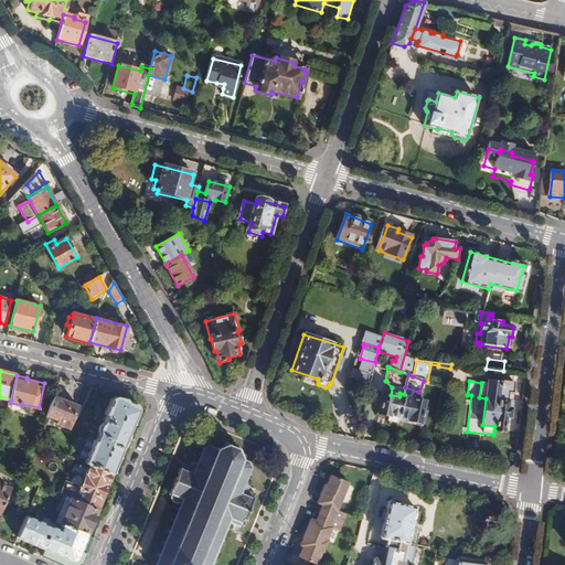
[(513,394),(515,383),(502,381),(502,384),(488,382),(488,384),(481,383),(479,397),(486,398),(482,425),(494,426),(494,430),(504,432),(505,417),(510,417),(511,406),(508,406),(509,401),(508,401),(509,394),(513,394)]
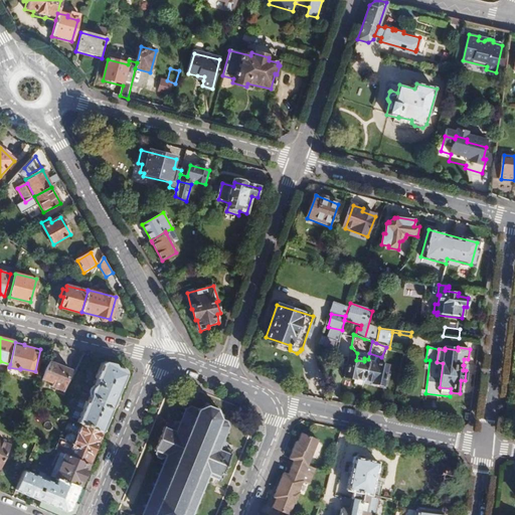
[(354,379),(363,381),(368,359),(364,358),(364,361),(356,360),(348,358),(348,359),(344,358),(343,363),(347,364),(345,377),(354,379)]
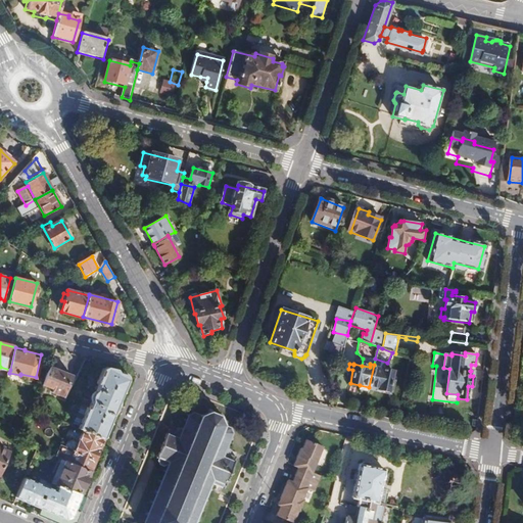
[(374,365),(369,387),(388,391),(392,372),(376,369),(376,365),(374,365)]
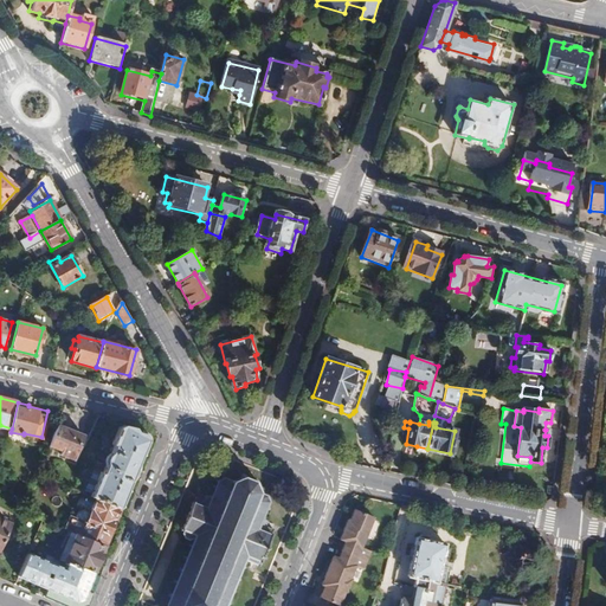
[(97,500),(121,509),(124,501),(147,444),(148,440),(148,438),(147,436),(144,434),(137,433),(136,430),(124,425),(121,427),(114,445),(117,446),(114,455),(110,457),(109,458),(108,459),(108,461),(108,463),(108,465),(109,468),(105,475),(102,474),(102,475),(94,496),(92,497),(97,500)]
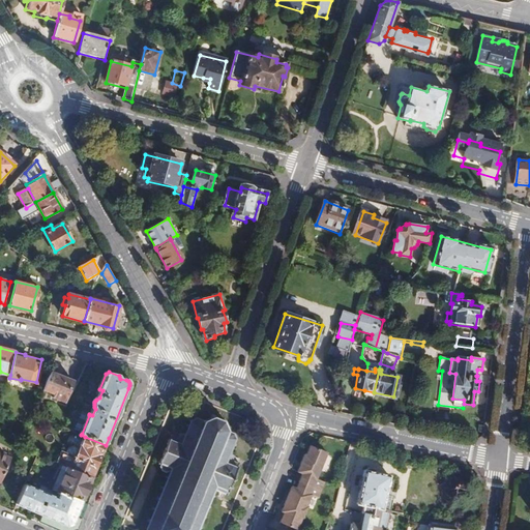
[(75,382),(51,373),(43,391),(55,395),(54,400),(65,404),(75,382)]
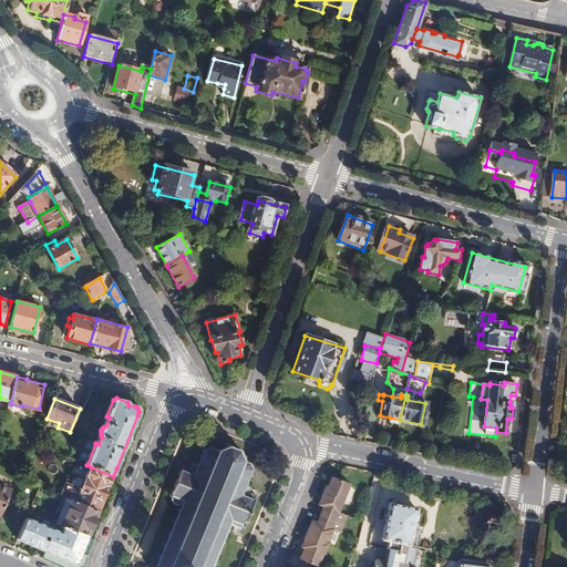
[(103,428),(88,421),(84,428),(101,435),(101,433),(101,431),(101,430),(102,429),(103,428)]
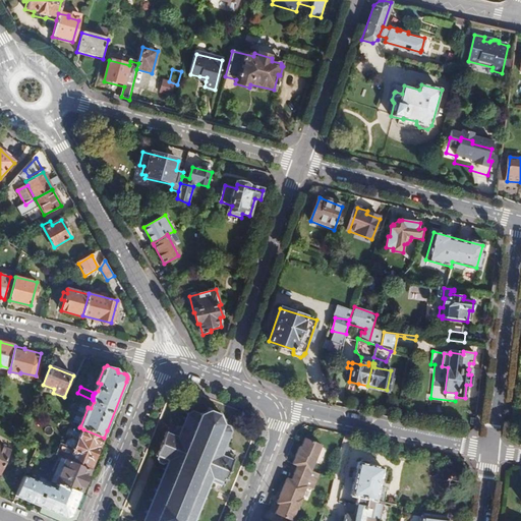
[(80,426),(88,408),(80,405),(73,423),(80,426)]
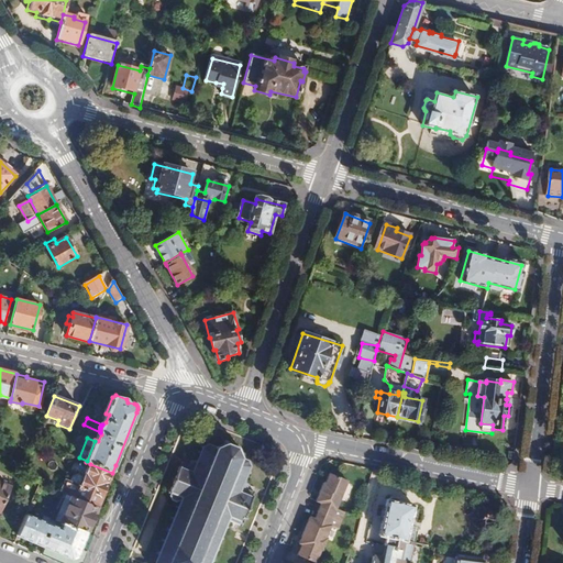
[(255,496),(255,495),(246,490),(249,485),(246,484),(247,482),(244,481),(246,474),(250,475),(251,473),(247,472),(250,468),(252,467),(252,466),(250,466),(249,463),(251,461),(249,460),(246,461),(242,460),(242,457),(239,457),(236,451),(239,449),(238,448),(235,449),(227,445),(227,442),(224,443),(224,445),(217,449),(216,446),(213,448),(209,445),(209,443),(207,443),(208,445),(203,448),(201,446),(200,448),(202,450),(201,452),(199,451),(198,453),(200,454),(198,462),(195,461),(194,462),(191,461),(189,466),(181,464),(178,468),(177,467),(176,470),(178,470),(174,479),(173,478),(172,481),(174,482),(169,492),(167,490),(166,492),(168,493),(167,494),(168,495),(169,494),(172,494),(170,497),(172,500),(176,503),(179,500),(180,501),(178,507),(176,506),(176,508),(178,509),(174,518),(172,517),(170,519),(173,520),(169,529),(166,528),(166,530),(168,531),(165,540),(162,539),(162,541),(164,542),(159,553),(157,552),(156,554),(158,555),(154,562),(209,562),(210,561),(213,562),(213,560),(211,559),(214,550),(218,551),(219,550),(216,548),(219,539),(222,540),(223,538),(220,537),(223,528),(227,529),(228,527),(224,526),(227,520),(238,525),(238,526),(240,527),(242,521),(244,522),(245,520),(243,519),(249,507),(251,507),(251,506),(250,505),(254,496),(255,496)]
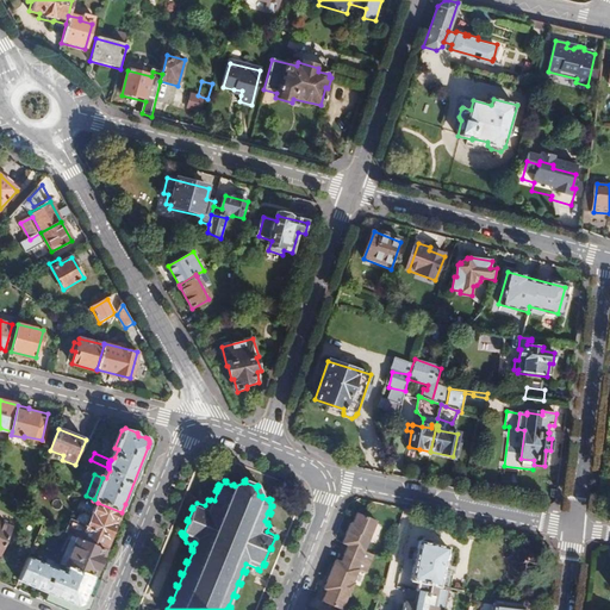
[(105,552),(122,512),(98,503),(87,529),(72,523),(66,535),(78,540),(98,548),(105,552)]
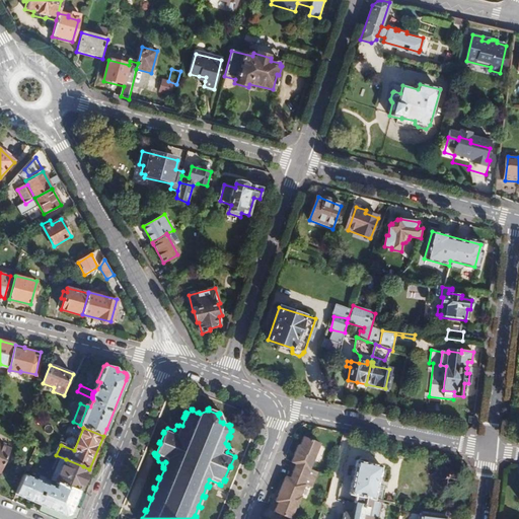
[(321,442),(305,436),(301,445),(299,445),(293,461),(297,463),(291,478),(287,476),(277,501),(279,502),(275,512),(293,518),(297,507),(299,508),(303,497),(303,496),(306,485),(313,488),(319,471),(311,468),(321,442)]
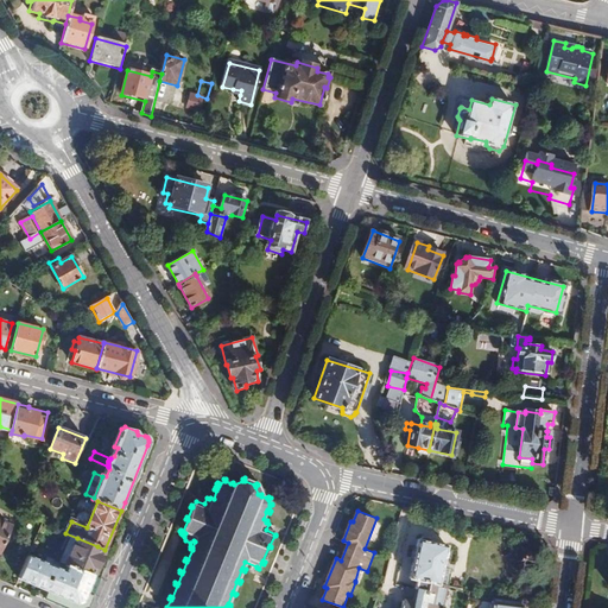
[(0,553),(11,531),(0,526),(0,553)]
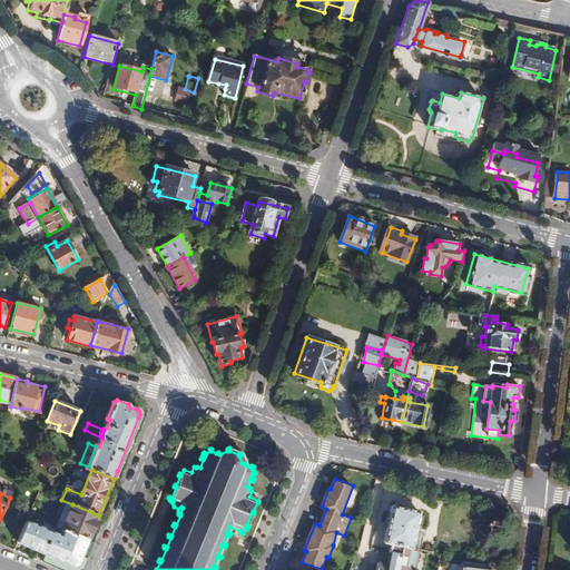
[(393,543),(392,551),(401,553),(403,547),(412,549),(412,548),(420,512),(406,509),(403,504),(396,503),(392,505),(384,541),(393,543)]
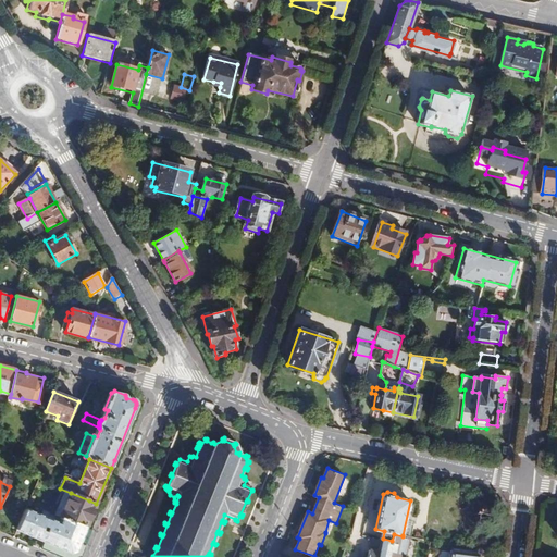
[(86,529),(96,504),(89,500),(71,493),(60,518),(62,519),(70,522),(86,529)]
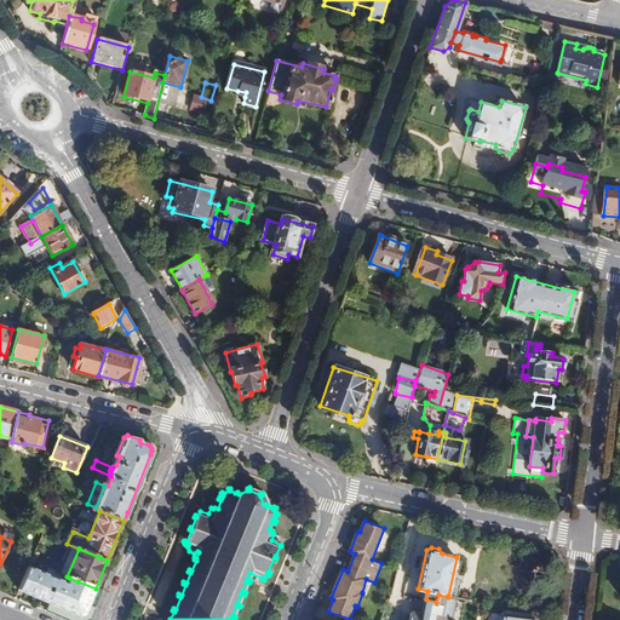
[(89,604),(96,589),(78,581),(69,578),(65,585),(29,568),(19,592),(51,606),(78,616),(85,613),(89,604)]
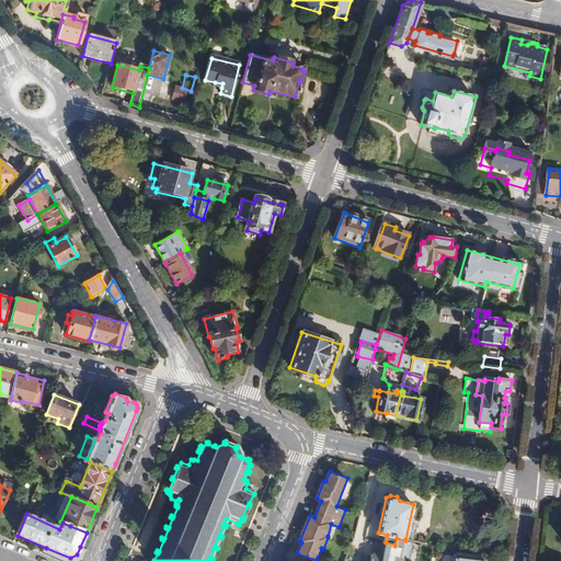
[(395,545),(386,542),(382,556),(373,553),(370,560),(408,560),(412,540),(405,539),(405,540),(397,538),(395,545)]
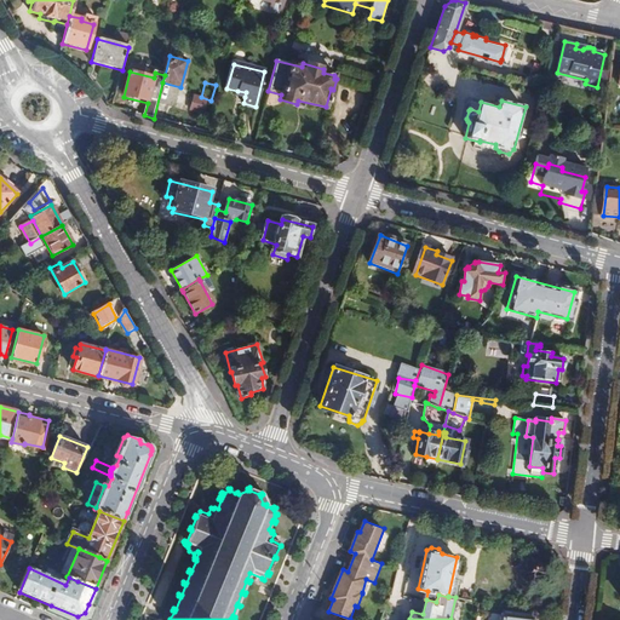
[(78,616),(51,606),(47,612),(65,619),(90,619),(96,608),(89,604),(85,613),(78,616)]
